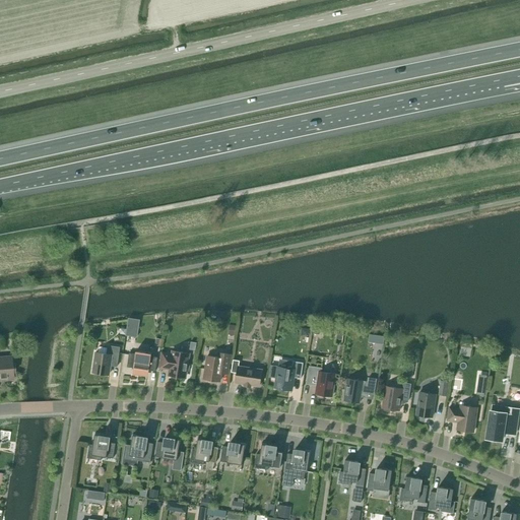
[(127,327),(138,328),(139,320),(128,318),(127,327)]
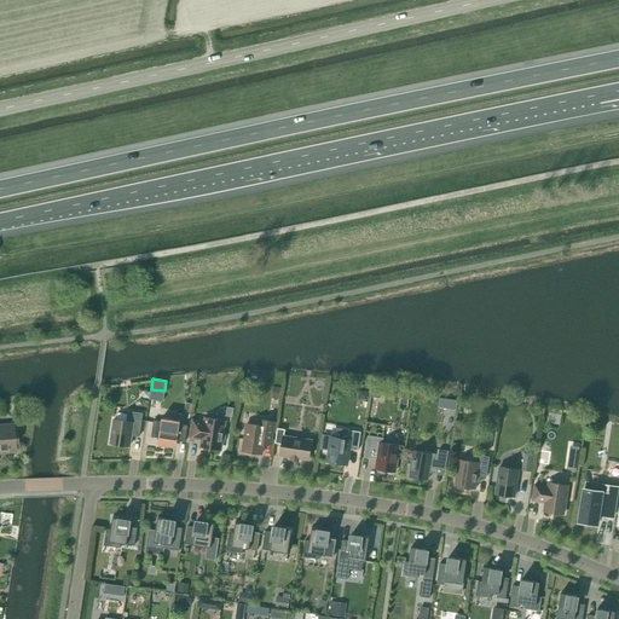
[(127,421),(114,420),(111,444),(131,446),(133,431),(140,432),(143,414),(128,411),(127,421)]
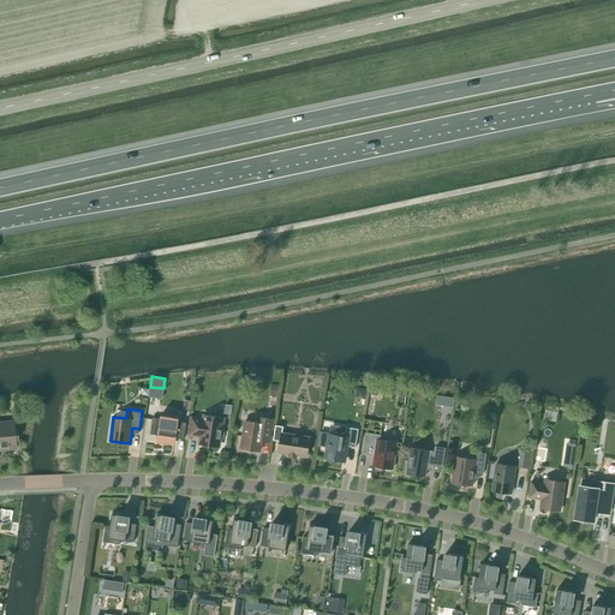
[(161,418),(153,417),(150,434),(159,435),(157,439),(175,441),(177,437),(184,440),(187,423),(179,422),(180,418),(161,415),(161,418)]
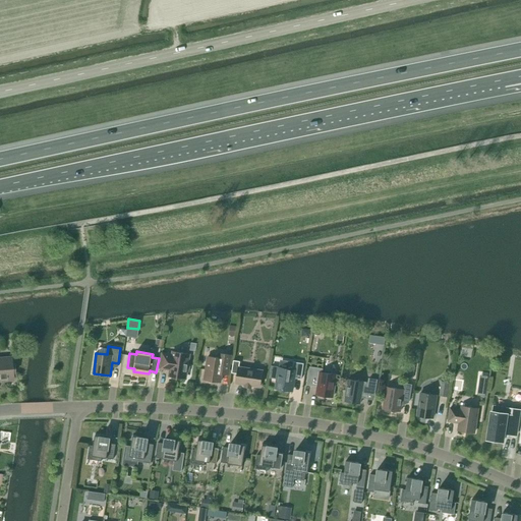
[(163,353),(161,368),(171,369),(170,375),(185,379),(187,371),(188,371),(189,364),(188,364),(189,354),(173,352),(173,355),(163,353)]
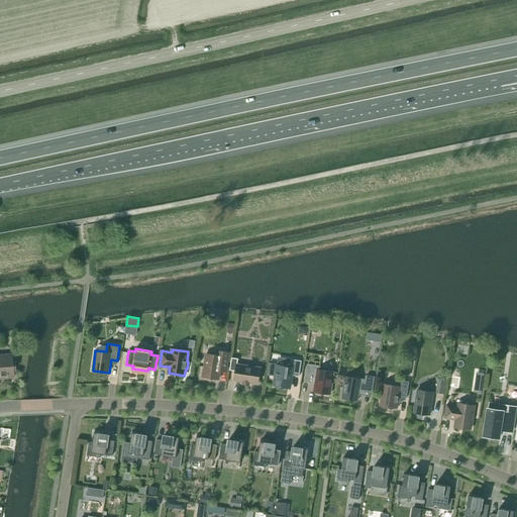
[(220,371),(227,372),(230,352),(217,350),(216,355),(206,353),(203,377),(219,379),(220,371)]
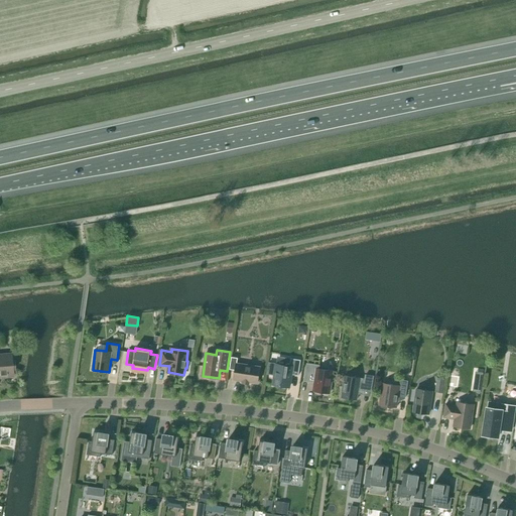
[(0,377),(13,377),(13,369),(15,369),(14,361),(12,361),(11,353),(0,354),(0,377)]
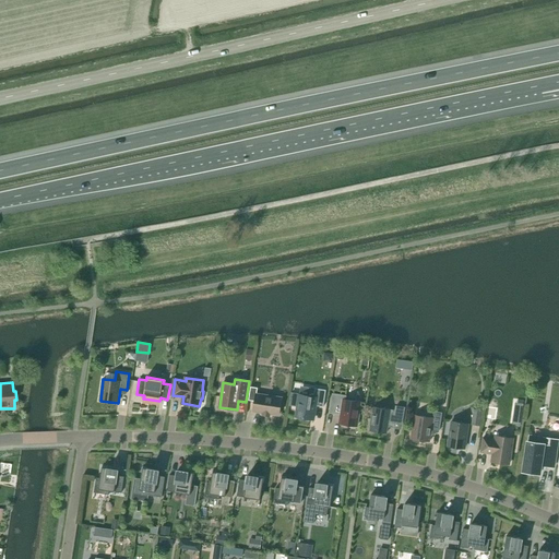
[(258,388),(251,387),(249,400),(256,401),(253,412),(280,415),(282,397),(257,393),(258,388)]
